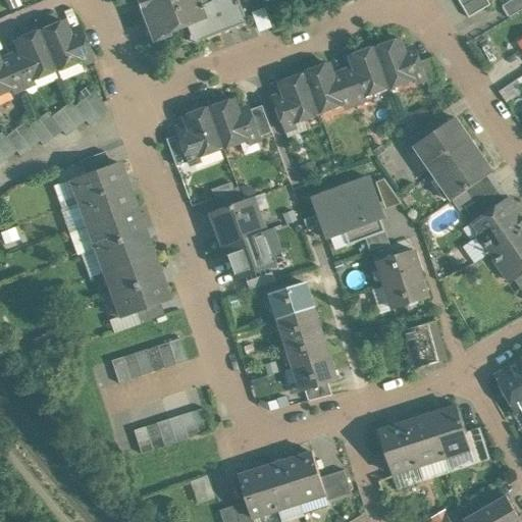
[(204,18),(199,4),(197,0),(136,0),(149,34),(163,29),(165,33),(185,25),(204,18)]
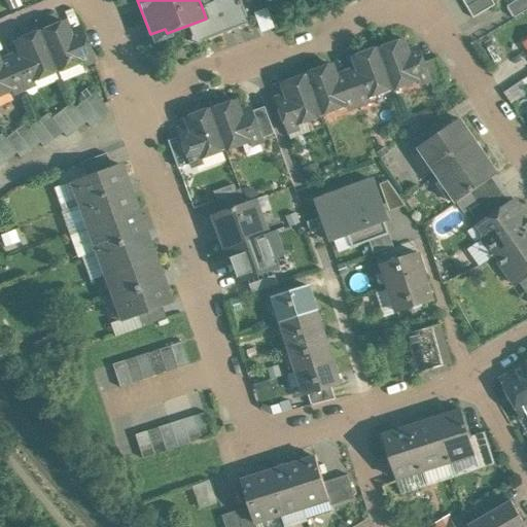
[(206,19),(186,26),(189,35),(189,36),(189,41),(199,45),(203,41),(250,23),(241,0),(212,0),(201,4),(206,19)]
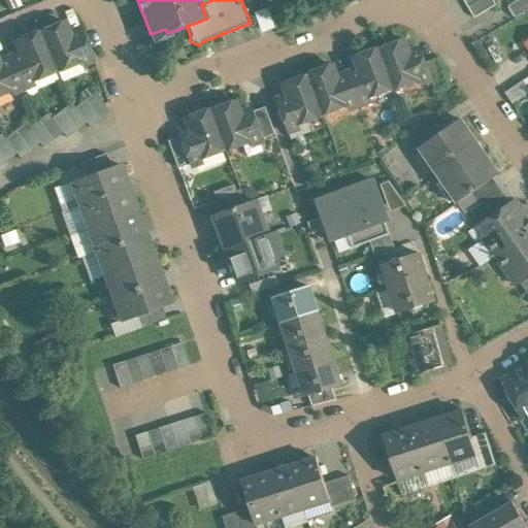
[(496,5),(493,0),(463,0),(474,18),(496,5)]
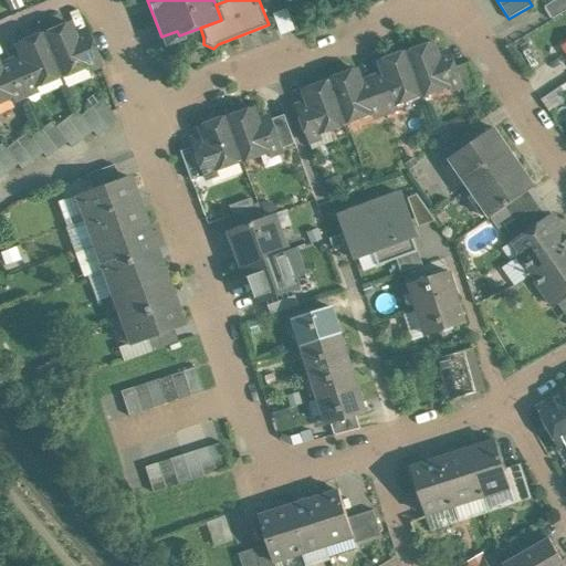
[(565,0),(554,0),(545,7),(553,19),(565,10),(565,0)]
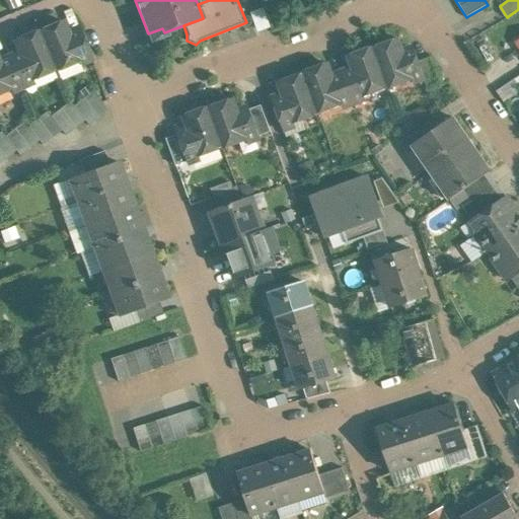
[(266,7),(253,9),(257,28),(270,26),(266,7)]
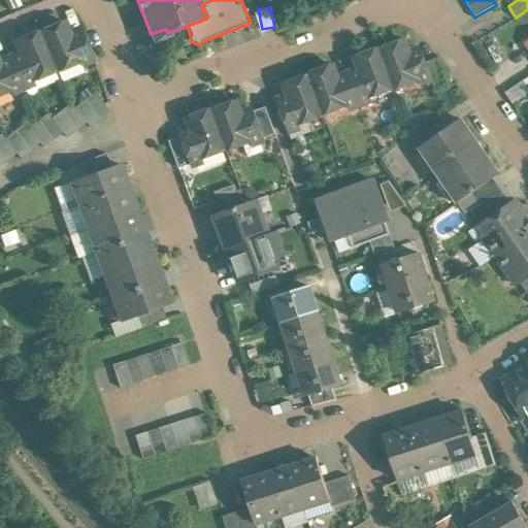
[(81,31),(69,36),(62,21),(38,31),(56,71),(57,72),(92,58),(81,31)]
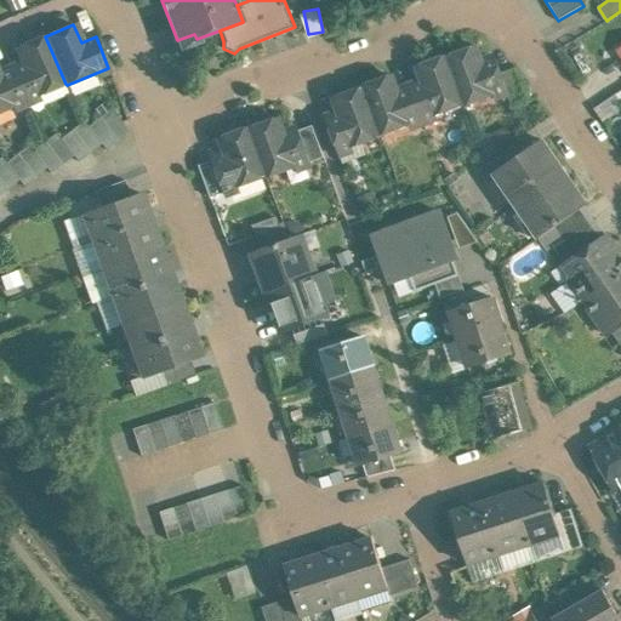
[(45,35),(17,47),(26,64),(11,70),(24,102),(66,84),(45,36),(45,35)]
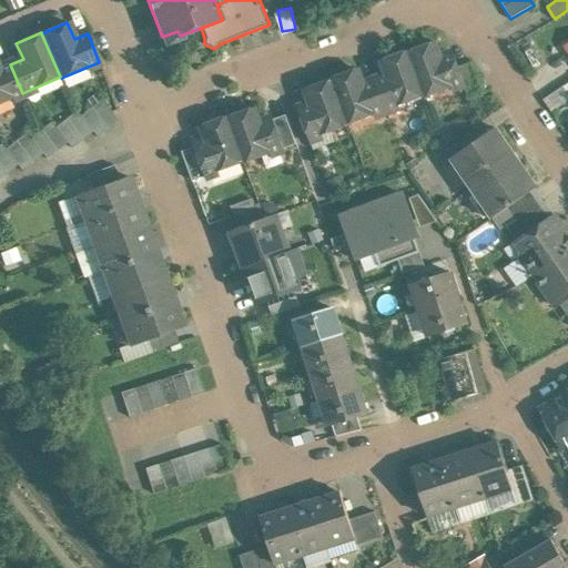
[(454,53),(440,59),(434,42),(408,51),(425,95),(425,97),(463,83),(464,83),(458,67),(454,53)]
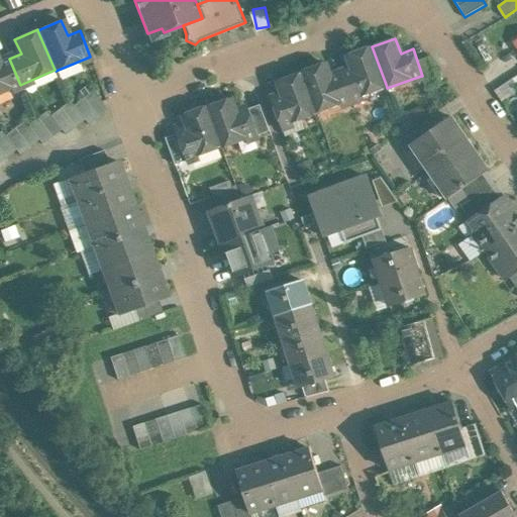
[(372,45),(347,55),(353,70),(342,74),(351,100),(387,87),(372,46),(372,45)]
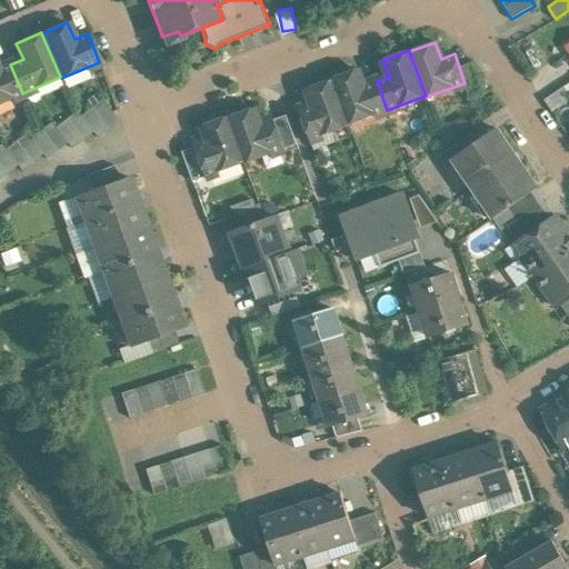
[(472,62),(459,67),(465,83),(463,83),(469,97),(482,92),(472,62)]
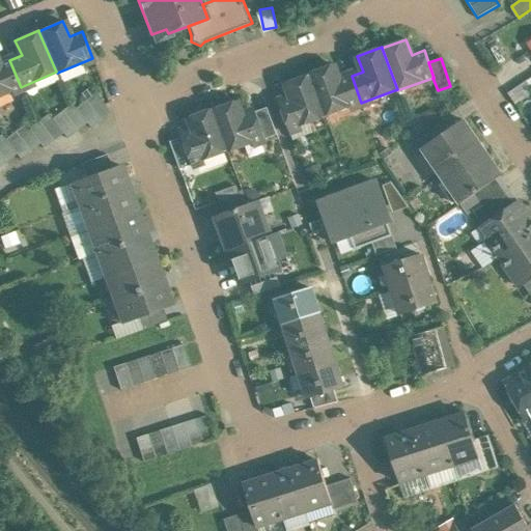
[(9,60),(0,64),(0,95),(21,87),(9,60)]
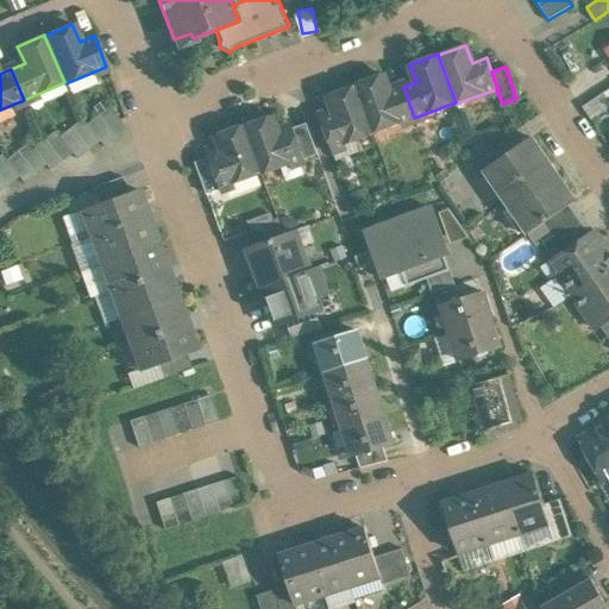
[(389,92),(383,74),(356,83),(356,85),(374,133),(414,118),(403,87),(389,92)]
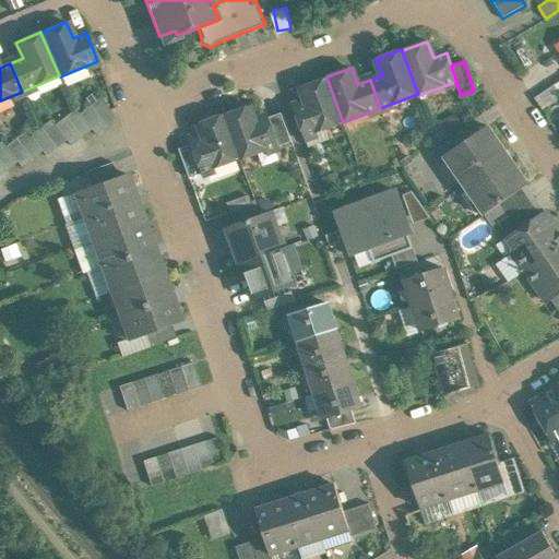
[(343,122),(326,78),(301,87),(307,104),(294,108),(305,137),(343,123),(343,122)]
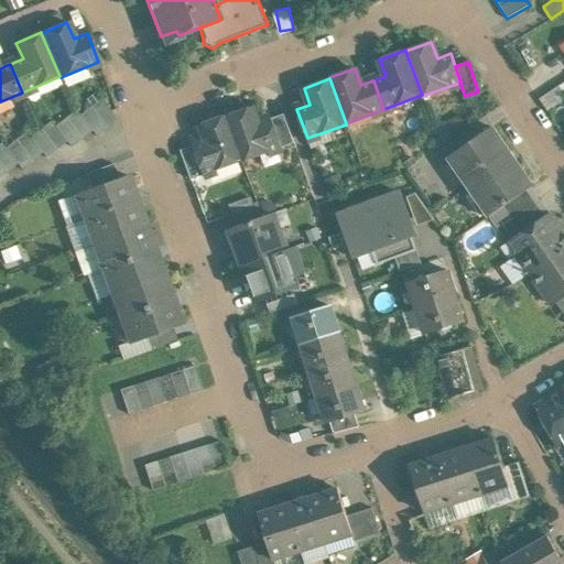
[(117,120),(100,99),(90,107),(106,128),(117,120)]
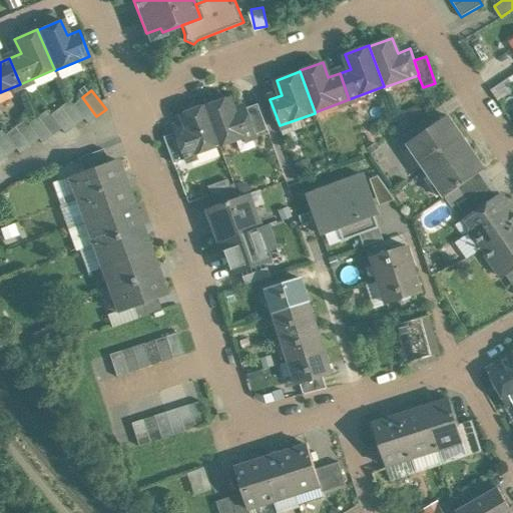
[(96,116),(82,97),(72,104),(83,119),(87,123),(96,116)]
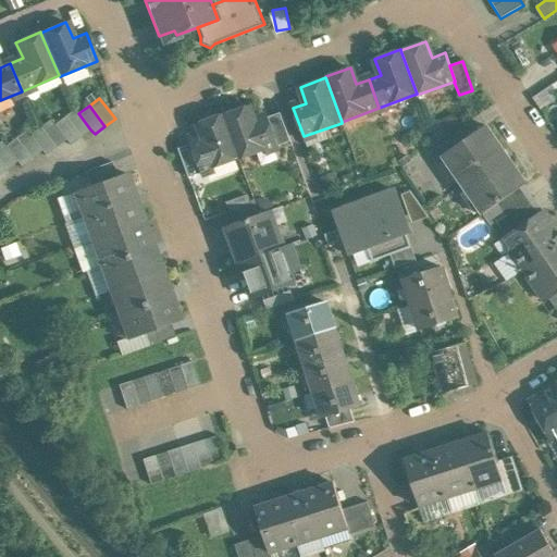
[(268,116),(255,122),(249,106),(224,114),(239,159),(240,160),(279,146),(268,116)]
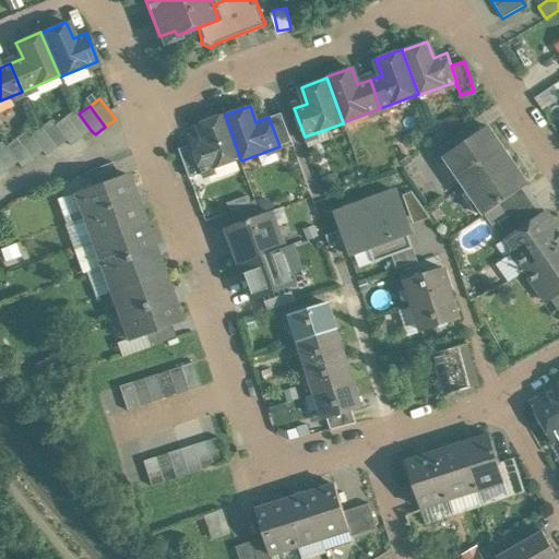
[(79,114),(75,109),(64,117),(81,138),(91,130),(79,114)]
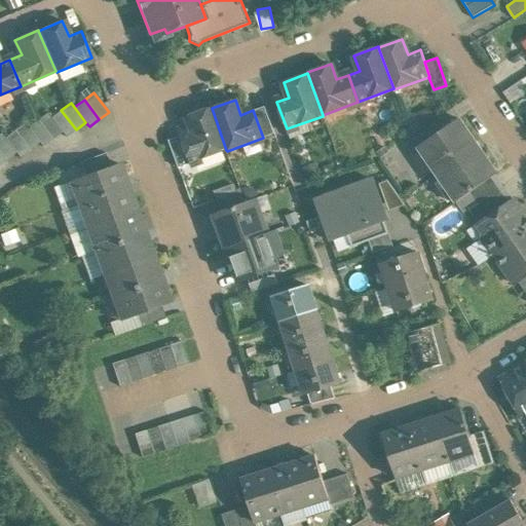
[(264,106),(253,110),(263,138),(274,133),(264,106)]
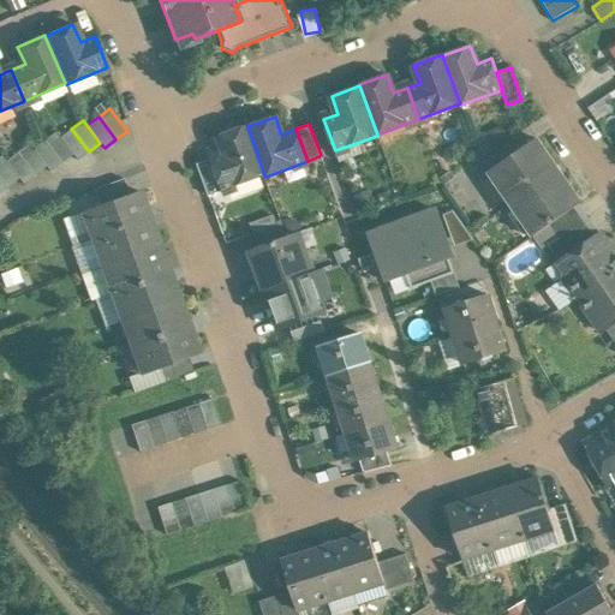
[(246,125),(219,136),(225,154),(210,159),(222,191),(264,175),(248,126),(246,125)]
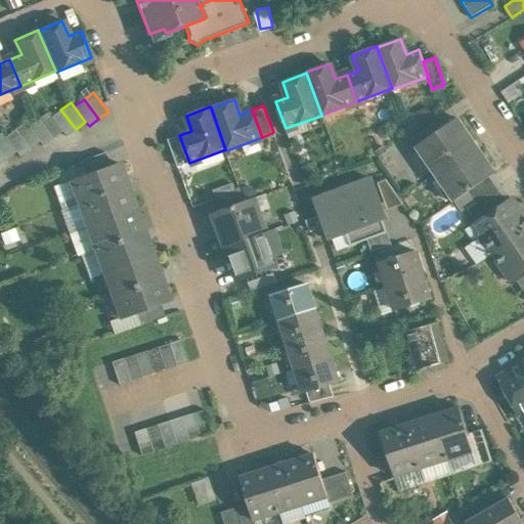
[(76,129),(60,110),(51,117),(62,132),(66,136),(76,129)]
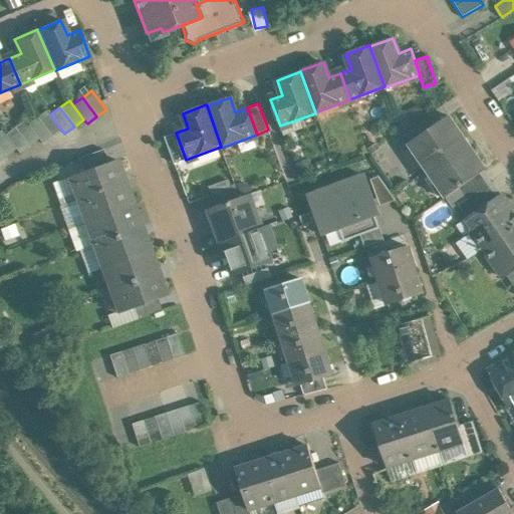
[(50,114),(46,110),(36,117),(51,137),(61,130),(50,114)]
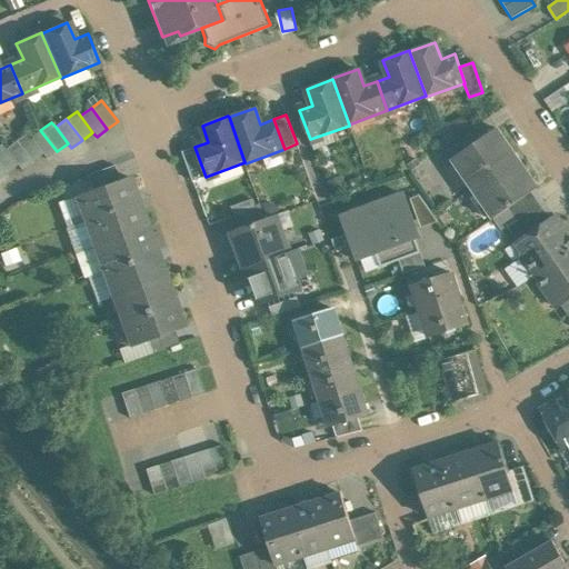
[(537,187),(496,129),(452,159),(492,218),(508,208),(531,191),(537,187)]
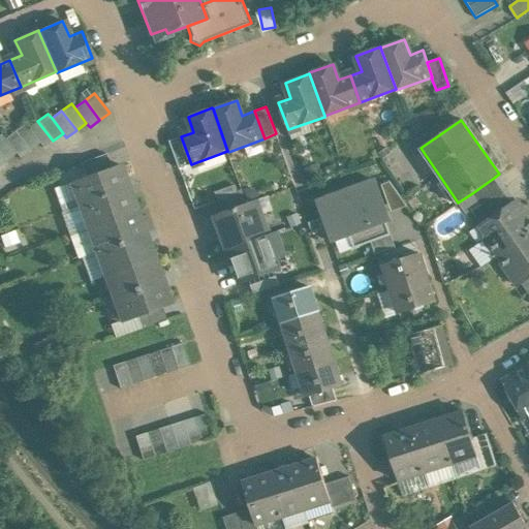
[(53,141),(37,121),(28,128),(39,144),(43,148),(53,141)]
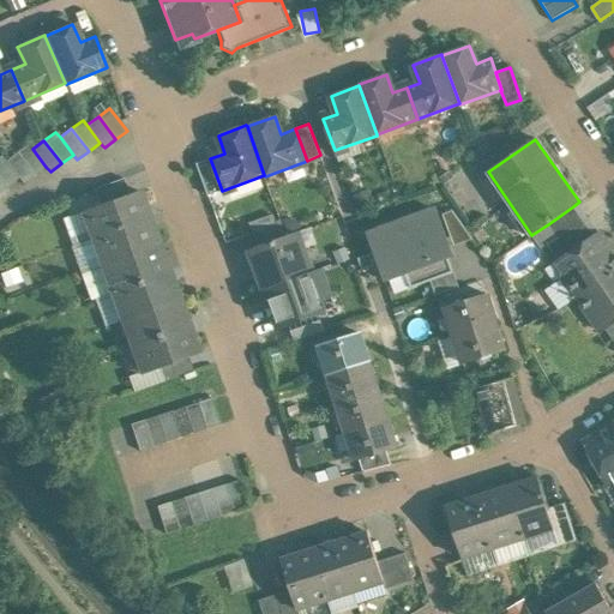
[(32,149),(28,144),(17,152),(34,175),(46,167),(32,149)]
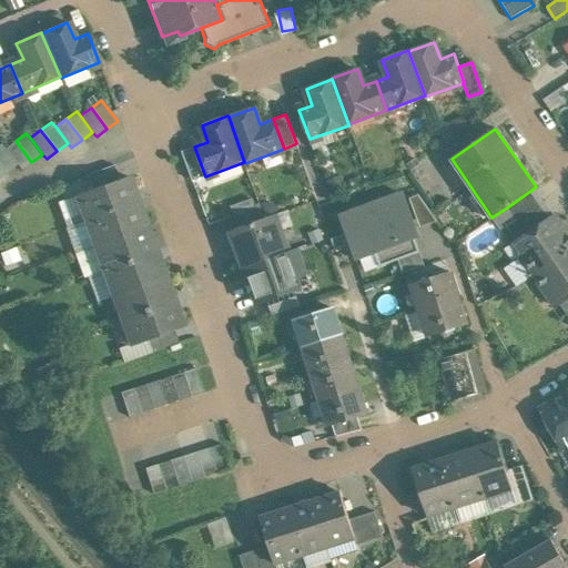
[(31,162),(16,141),(4,149),(17,165),(21,170),(31,162)]
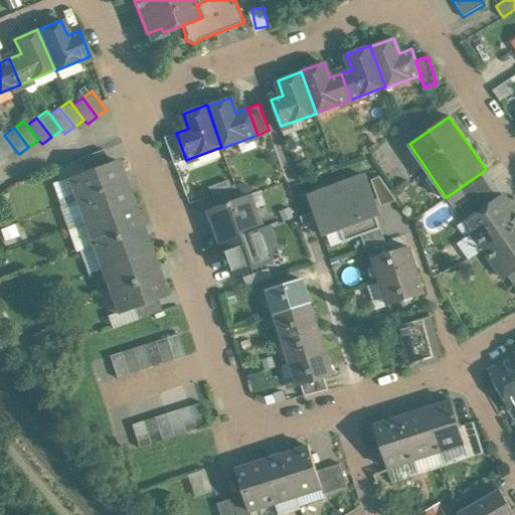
[(4,135),(1,131),(0,131),(0,149),(6,157),(15,150),(4,135)]
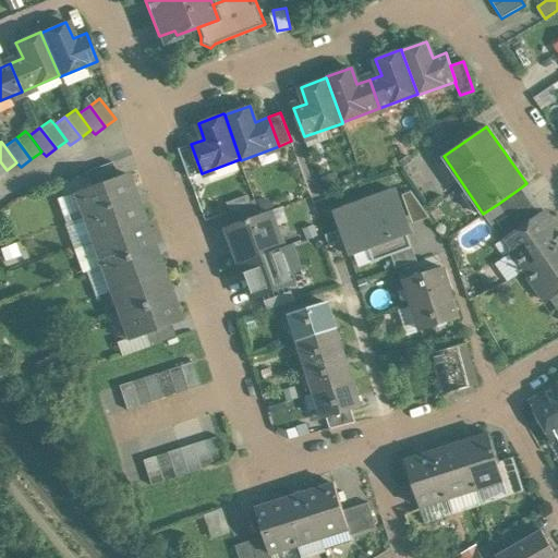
[(202,173),(191,144),(179,148),(190,178),(202,173)]
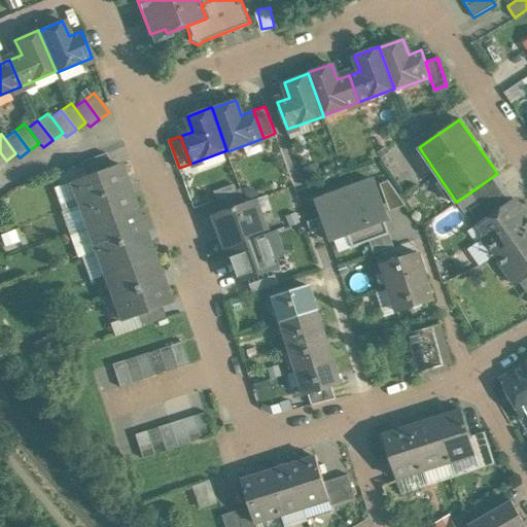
[(105,153),(80,163),(84,176),(110,167),(105,153)]
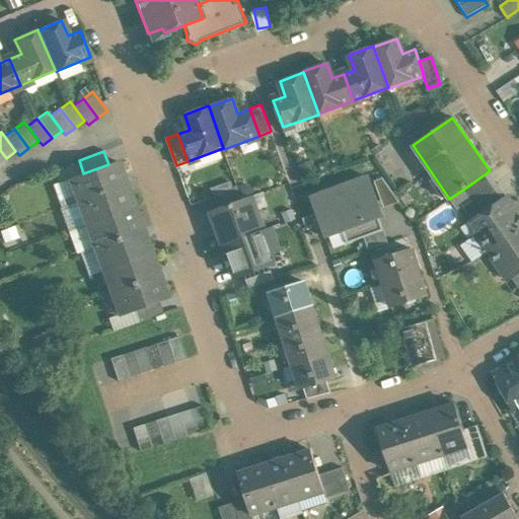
[(83,173),(70,178),(78,202),(125,184),(116,161),(83,173)]
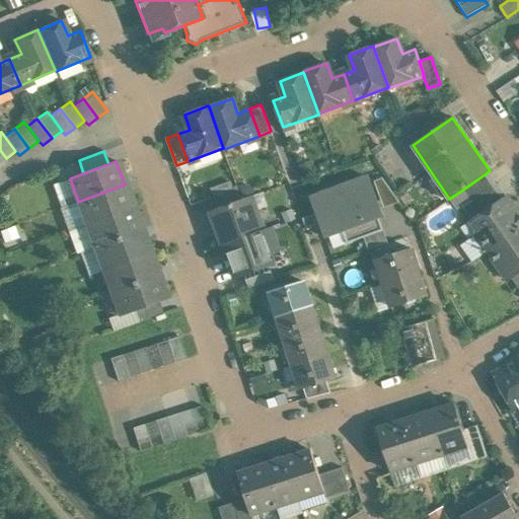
[(503,200),(485,174),(463,190),(470,201),(462,207),(472,221),(503,200)]
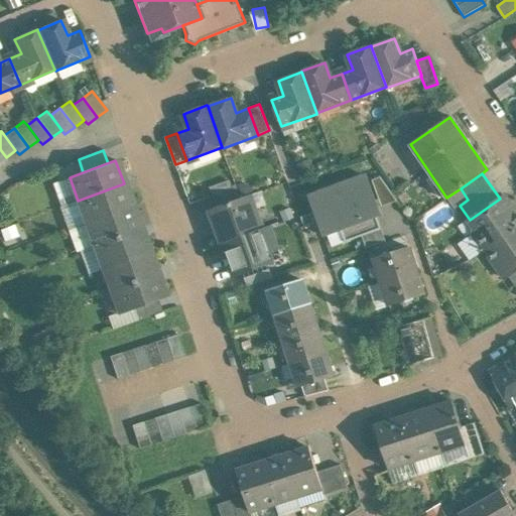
[(326,187),(327,192),(363,179),(361,174),(326,187)]
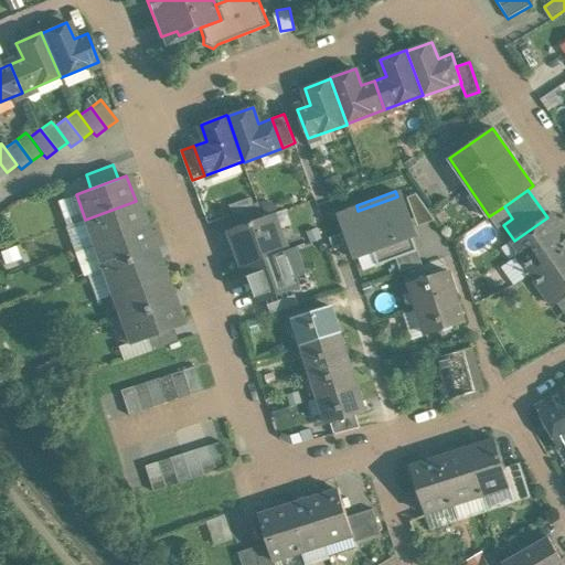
[(417,193),(407,198),(417,226),(435,220),(417,193)]
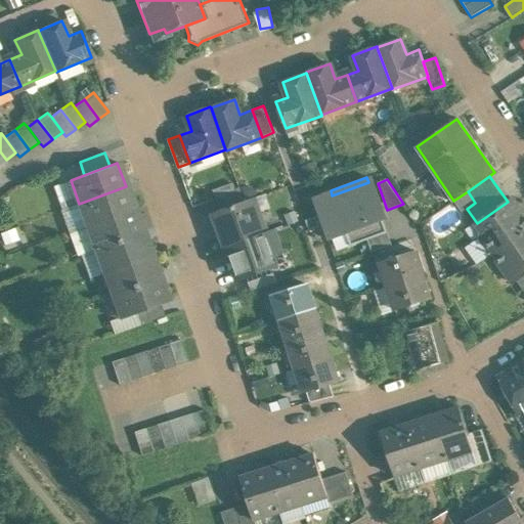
[(368,182),(383,219),(387,217),(373,180),(368,182)]
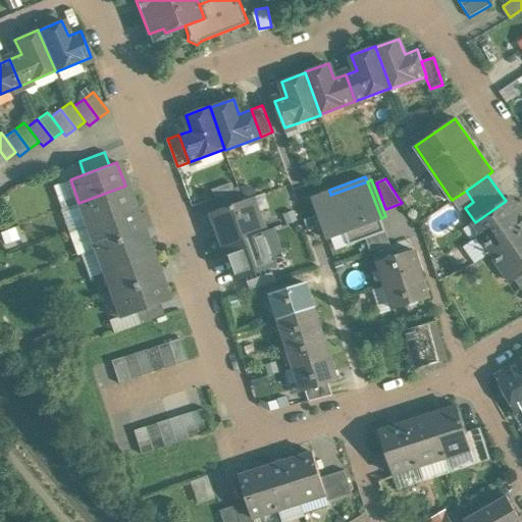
[(326,222),(331,237),(344,231),(381,218),(367,181),(330,195),(318,200),(322,213),(325,219),(326,222)]
